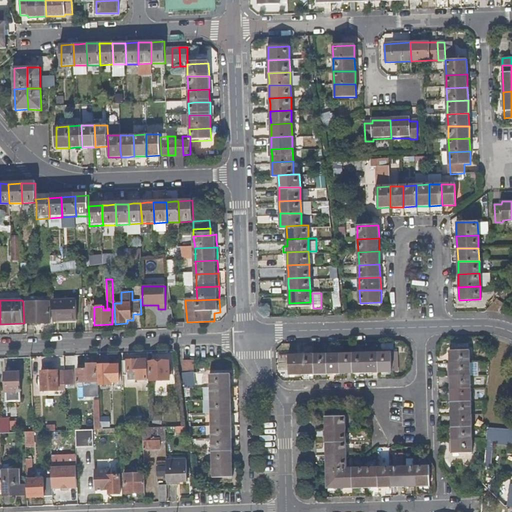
[(78,321),(77,300),(53,300),(54,321),(78,321)]
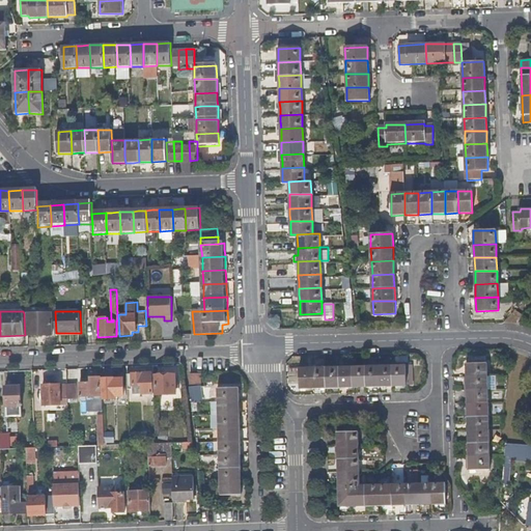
[(51,335),(51,312),(28,312),(28,313),(24,313),(24,317),(28,316),(28,336),(51,335)]
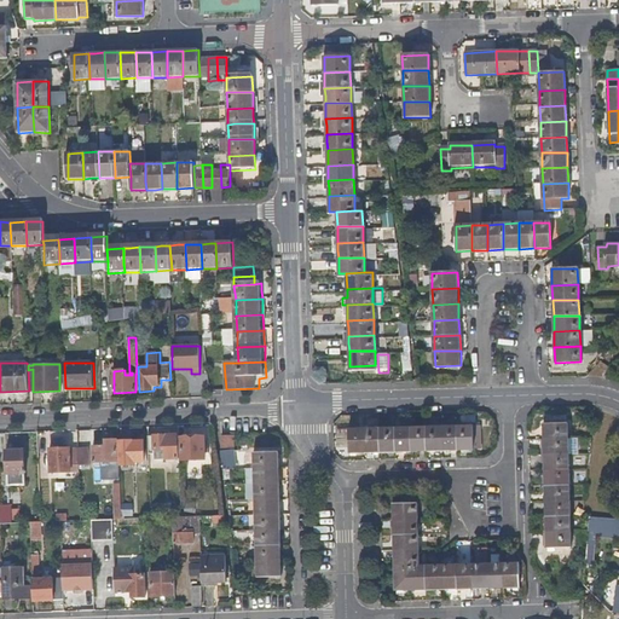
[(568,439),(568,424),(543,424),(543,440),(568,439)]
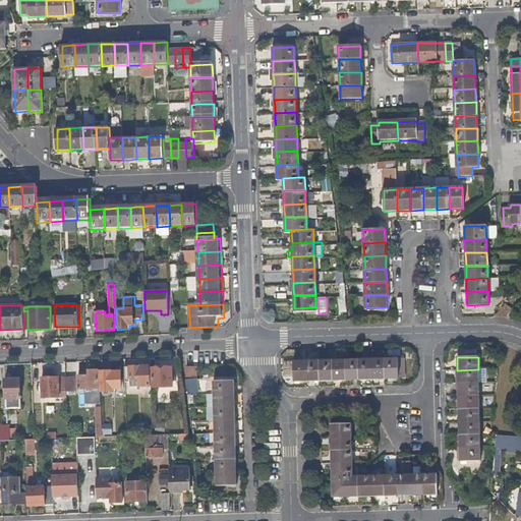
[(385,382),(385,359),(371,360),(371,382),(385,382)]
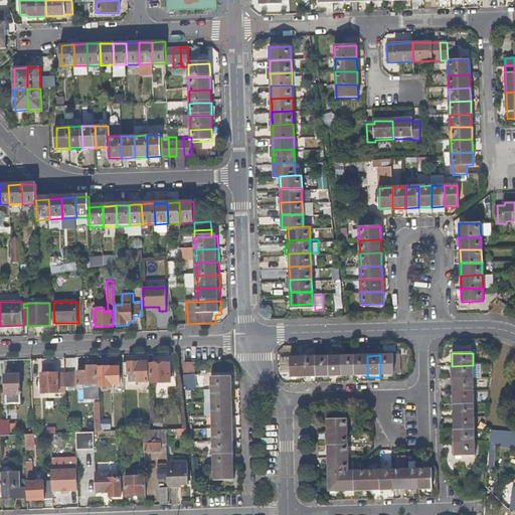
[(393,377),(393,355),(380,355),(380,377),(393,377)]
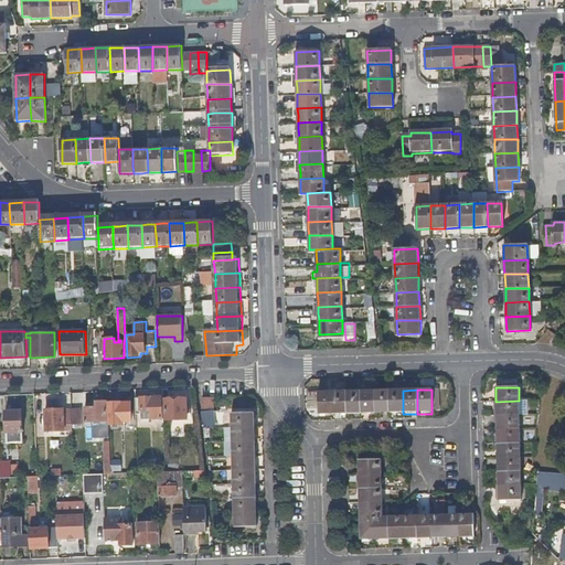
[(360,415),(360,391),(345,392),(345,415),(360,415)]
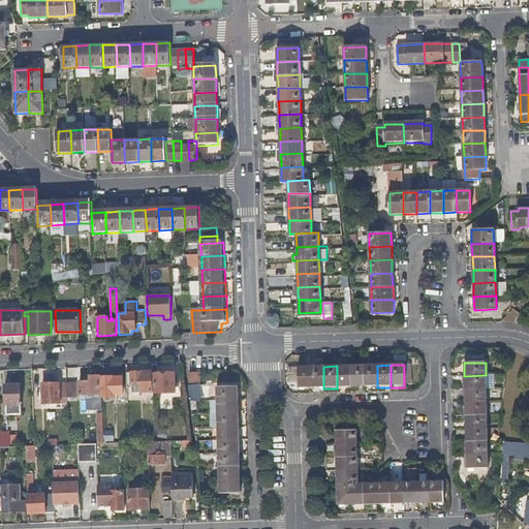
[(350,389),(350,366),(337,366),(337,389),(350,389)]
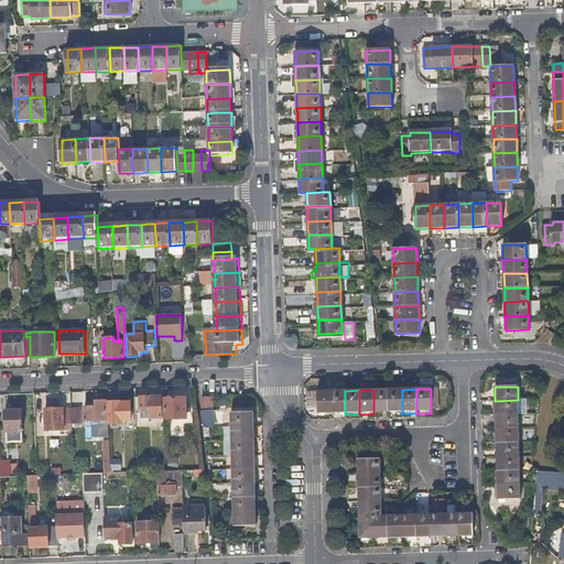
[(388,404),(387,390),(373,390),(373,414),(388,413),(388,404)]
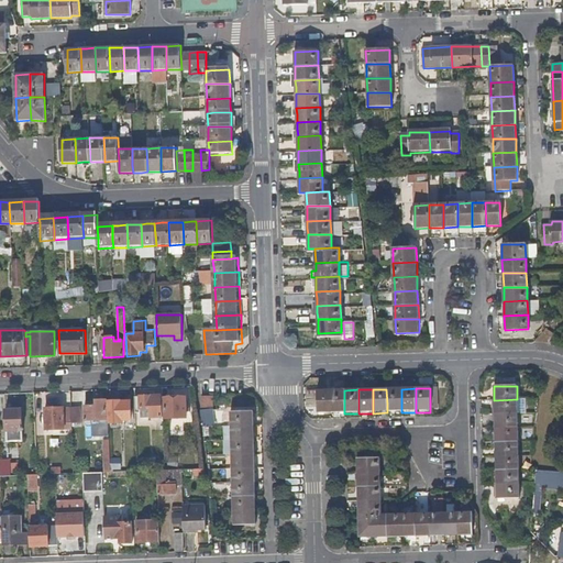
[(401,412),(401,389),(386,389),(387,404),(387,412),(401,412)]
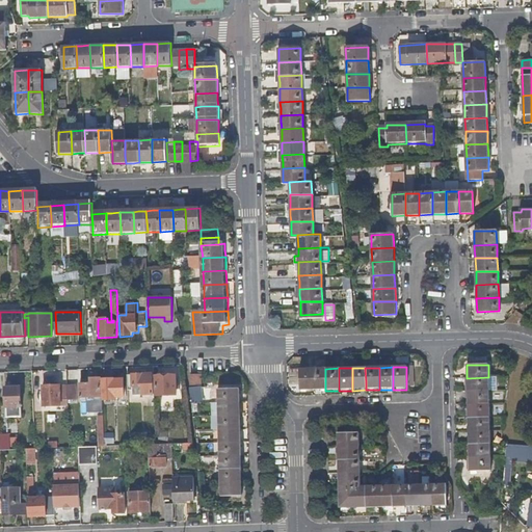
[(313,382),(312,369),(299,370),(300,392),(313,392),(313,382)]
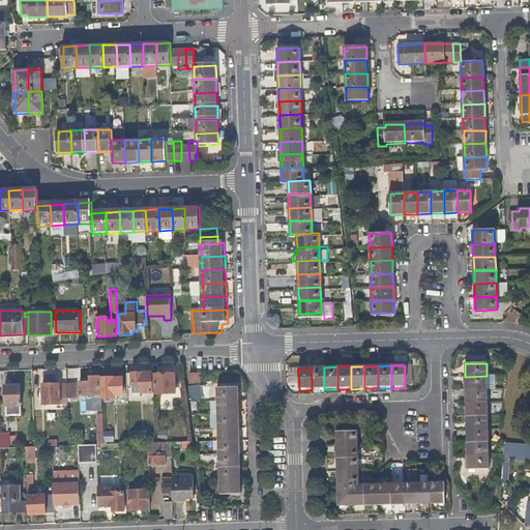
[(324,389),(324,367),(311,367),(312,381),(312,390),(324,389)]
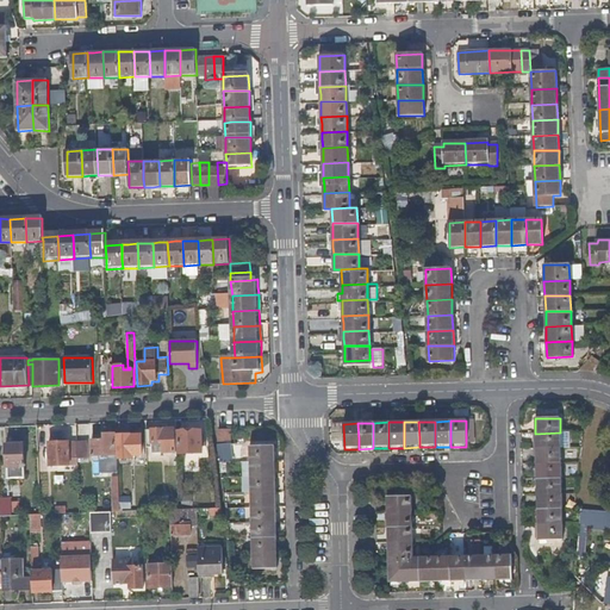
[(181,428),(178,433),(179,454),(203,454),(201,431),(193,431),(188,427),(181,428)]
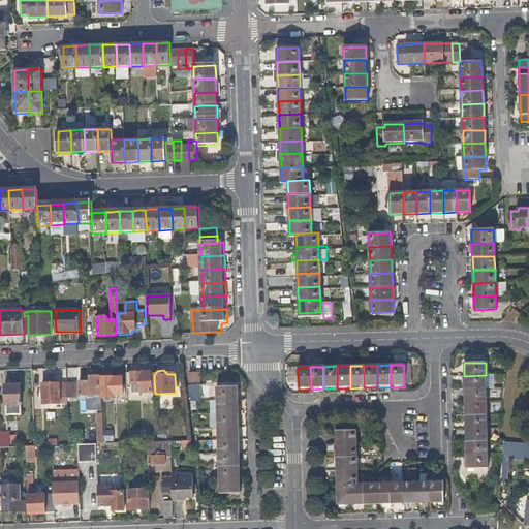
[(153,394),(153,372),(127,374),(127,389),(127,390),(132,390),(133,395),(153,394)]
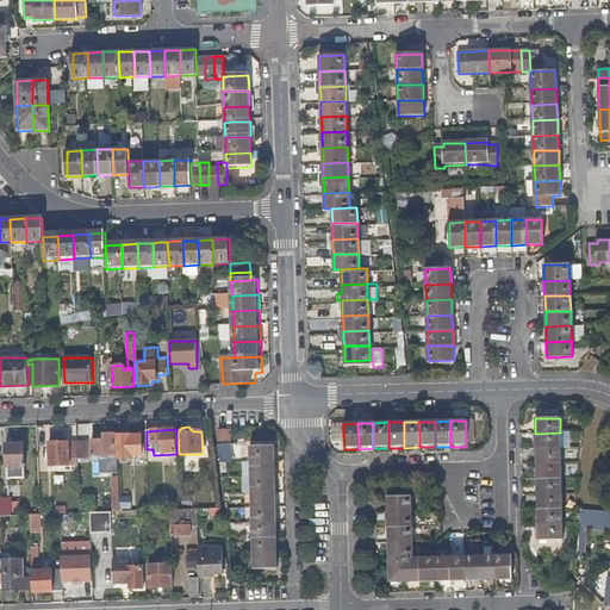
[(231,439),(231,429),(219,429),(219,440),(231,439)]
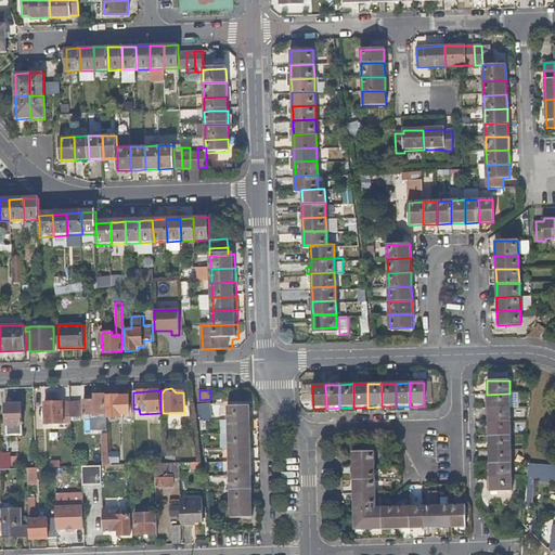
[(511,408),(510,394),(487,395),(487,408),(511,408)]
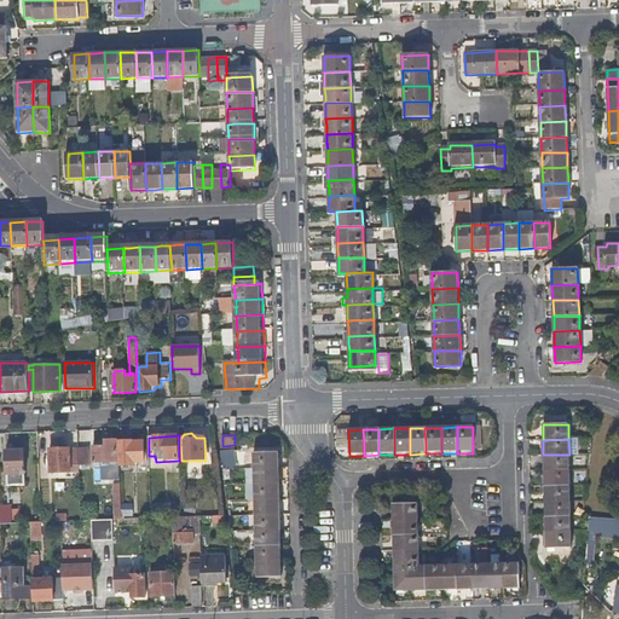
[(120,462),(119,441),(105,441),(105,447),(93,447),(94,463),(120,462)]
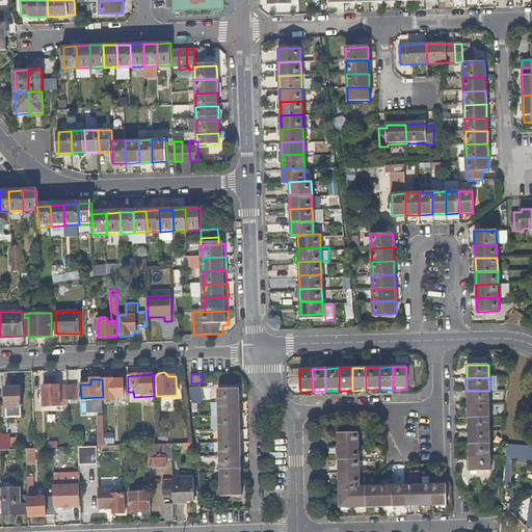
[(125,398),(124,380),(115,381),(115,379),(104,379),(105,398),(103,398),(103,408),(108,408),(107,401),(116,401),(117,398),(125,398)]
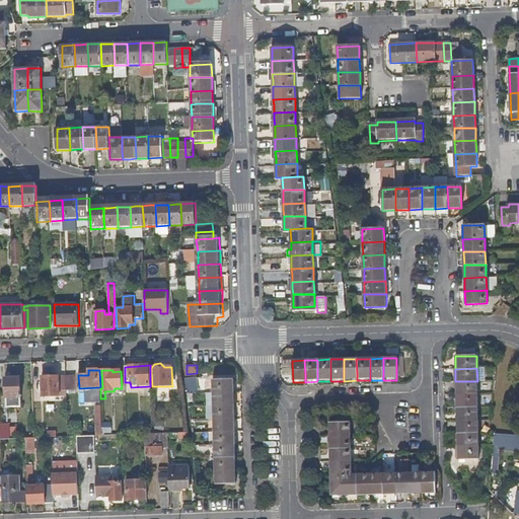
[(66,391),(66,377),(58,377),(57,375),(51,375),(51,377),(43,378),(43,397),(67,396),(66,391)]
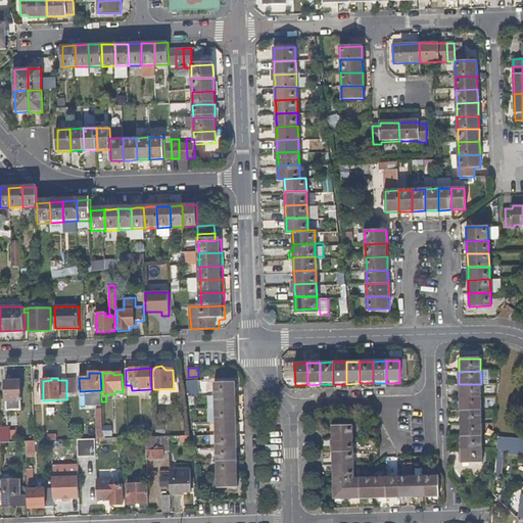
[(77,394),(76,380),(66,380),(66,394),(77,394)]
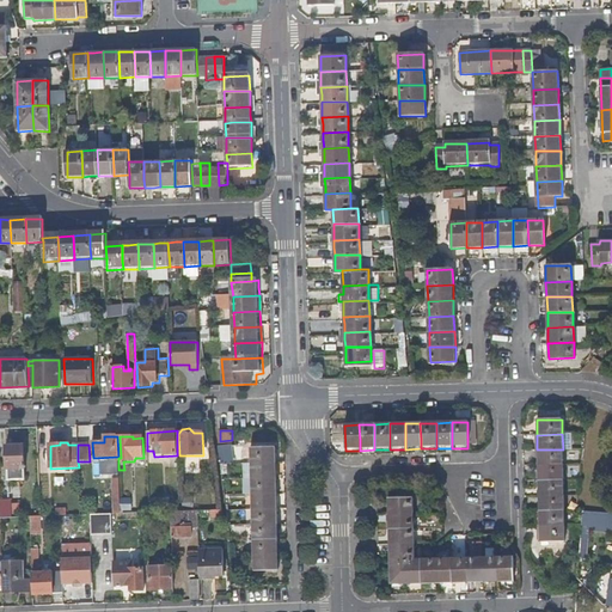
[(230,461),(226,445),(219,445),(221,463),(230,461)]
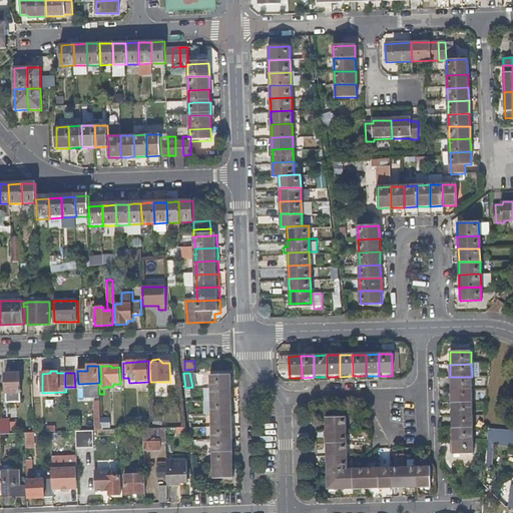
[(22,403),(20,374),(5,374),(6,404),(22,403)]
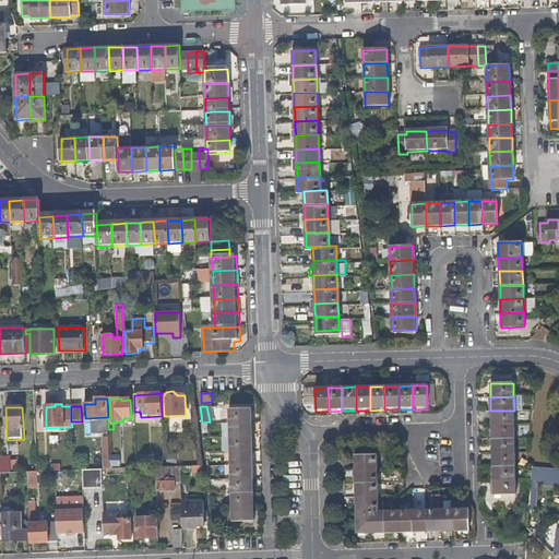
[(252,421),(252,408),(230,408),(230,421),(252,421)]
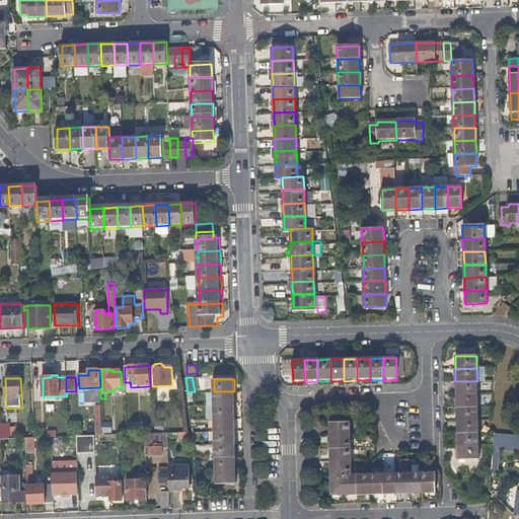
[(477,394),(477,381),(455,381),(456,394),(477,394)]
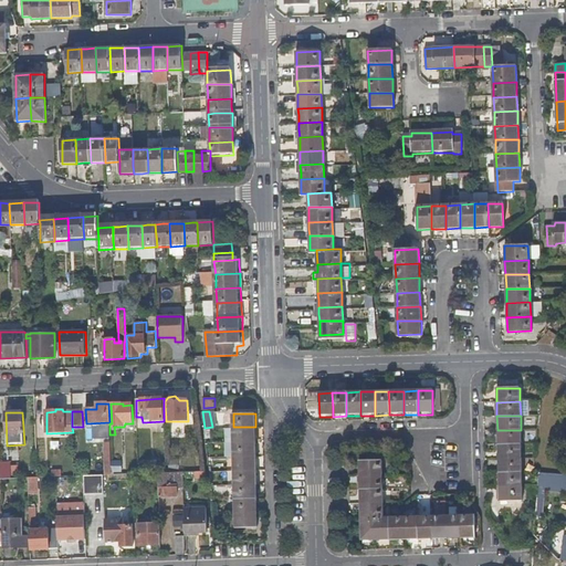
[(255,441),(255,427),(233,427),(234,441),(255,441)]
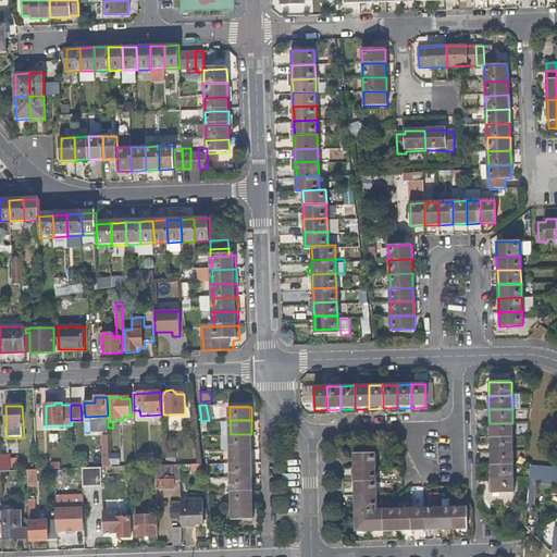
[(514,437),(512,423),(490,423),(490,437),(514,437)]
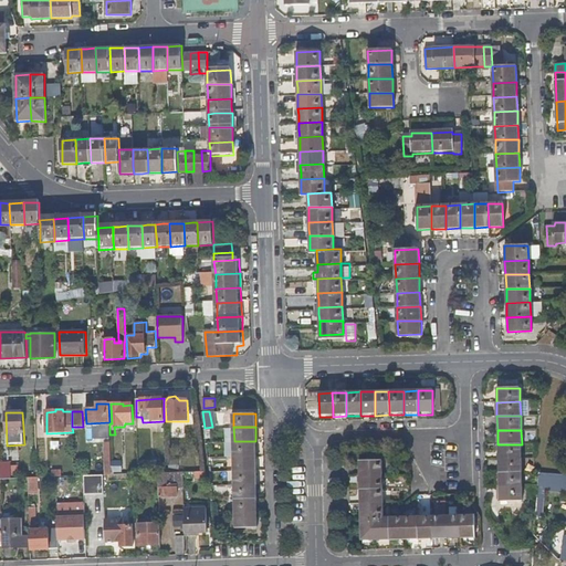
[(255,456),(255,441),(234,441),(234,456),(255,456)]
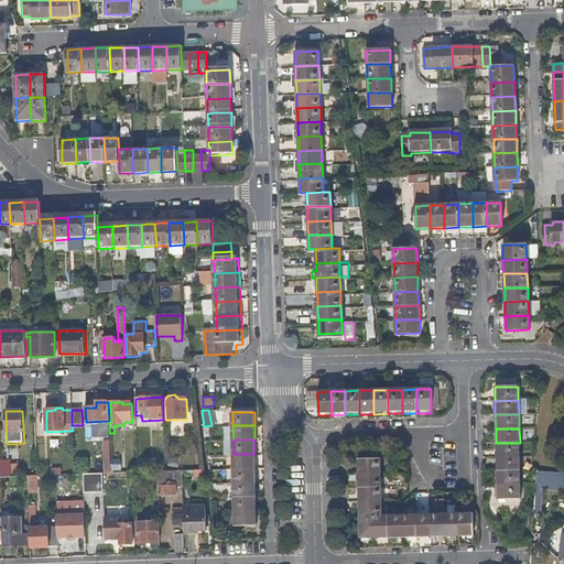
[(520,457),(520,443),(496,443),(497,457),(520,457)]
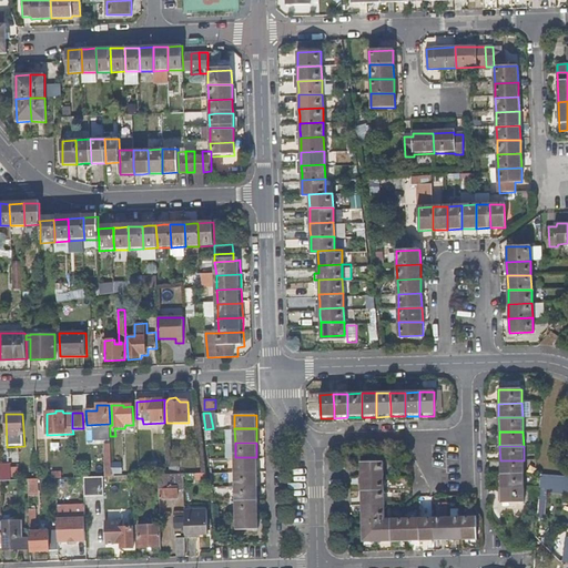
[(257,472),(256,457),(235,457),(235,472),(257,472)]
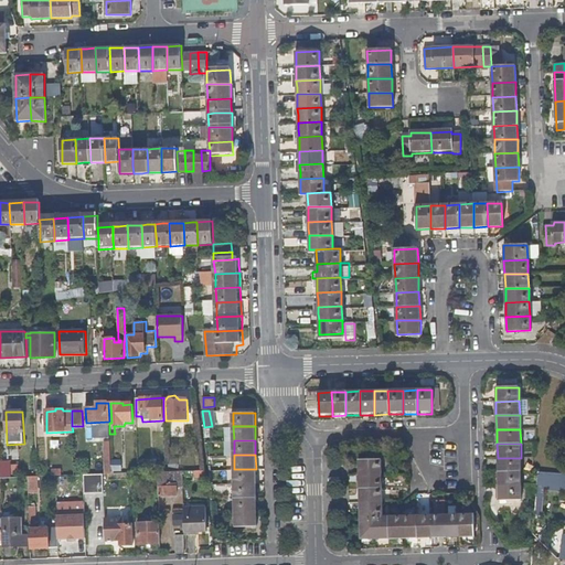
[(521,472),(521,458),(498,458),(498,472),(521,472)]
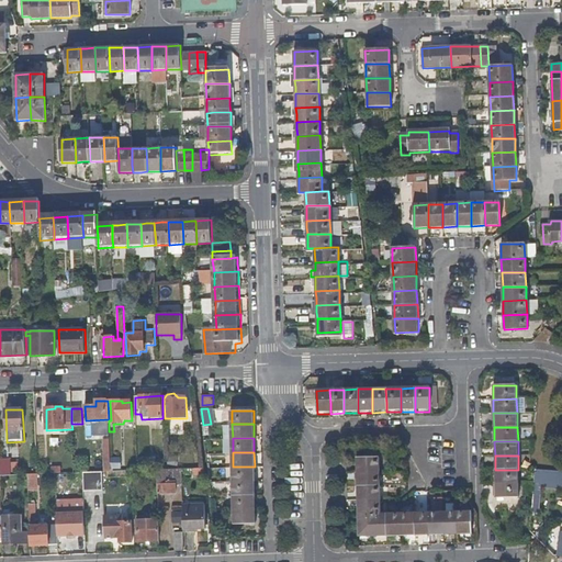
[(381,472),(381,458),(357,459),(357,473),(381,472)]
